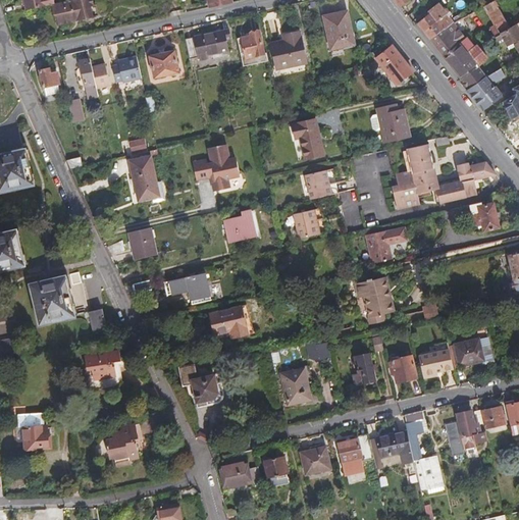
[(52,3),(54,2),(54,0),(20,0),(22,9),(52,3)]
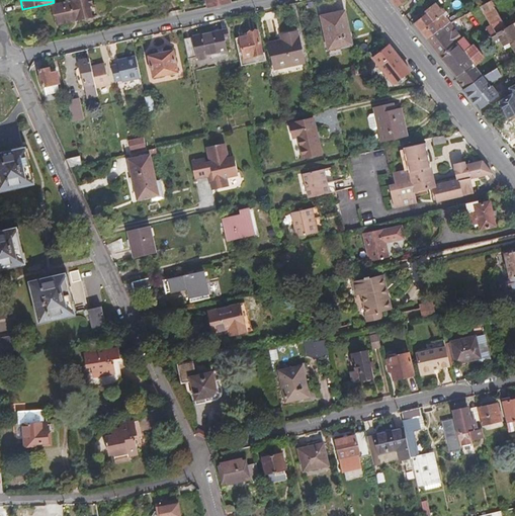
[(64,0),(54,2),(52,3),(54,13),(57,15),(58,23),(68,21),(74,20),(76,17),(83,15),(86,18),(96,15),(92,0),(64,0)]
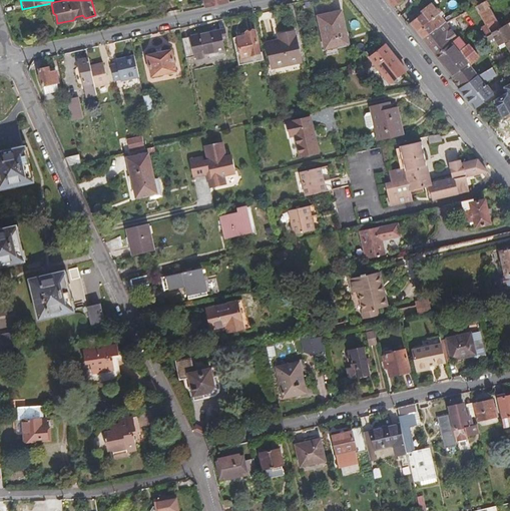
[(509,5),(506,0),(490,0),(486,2),(491,10),(481,16),(487,27),(482,30),(486,36),(490,34),(509,22),(509,5)]
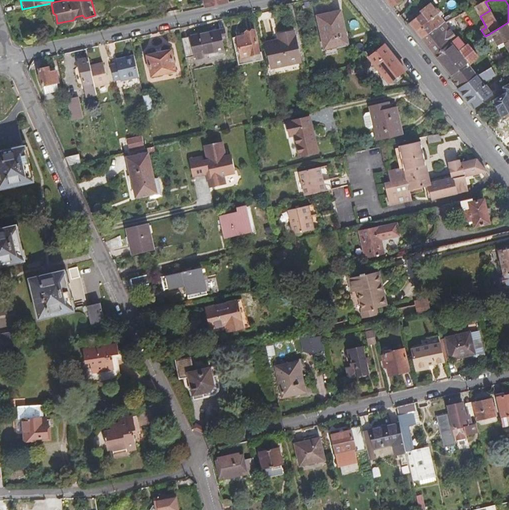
[(490,10),(485,2),(475,8),(480,16),(490,10)]
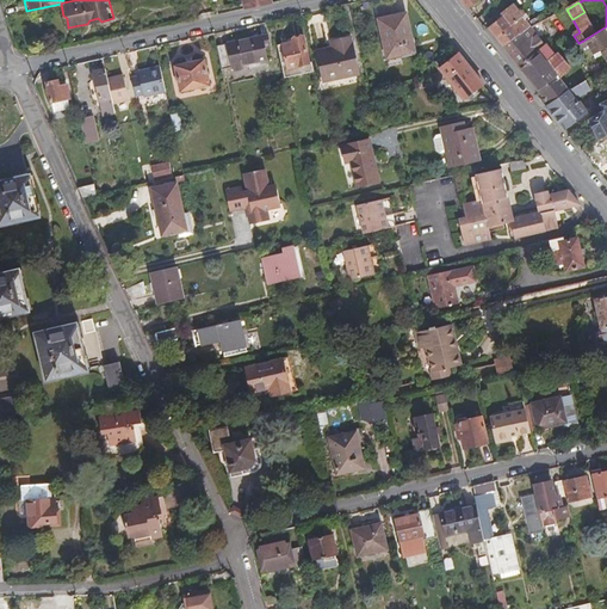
[(503,13),(487,26),(500,44),(532,28),(513,4),(502,12),(503,13)]
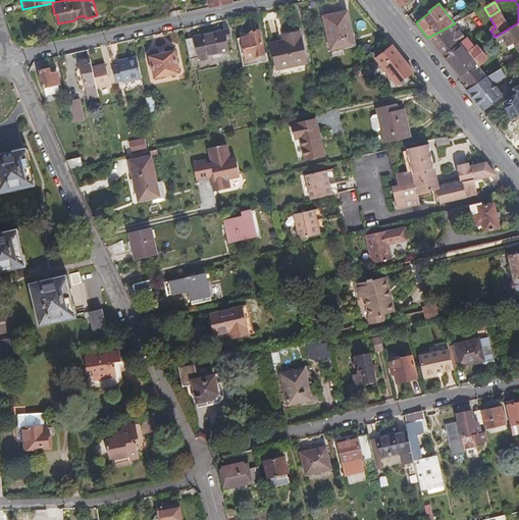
[(348,26),(345,9),(321,14),(328,47),(352,43),(348,26)]
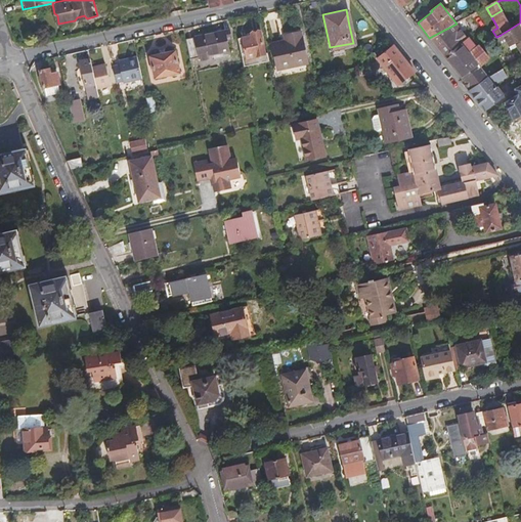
[(520,23),(501,35),(496,37),(502,46),(506,42),(509,47),(515,43),(520,51),(520,23)]
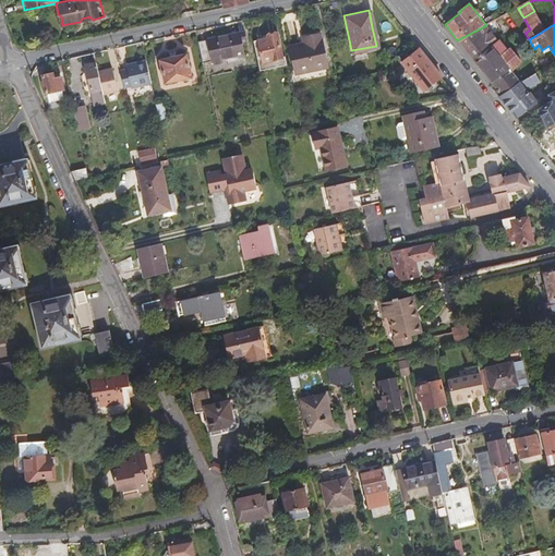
[(486,25),(457,40),(466,50),(473,60),(497,38),(486,25)]
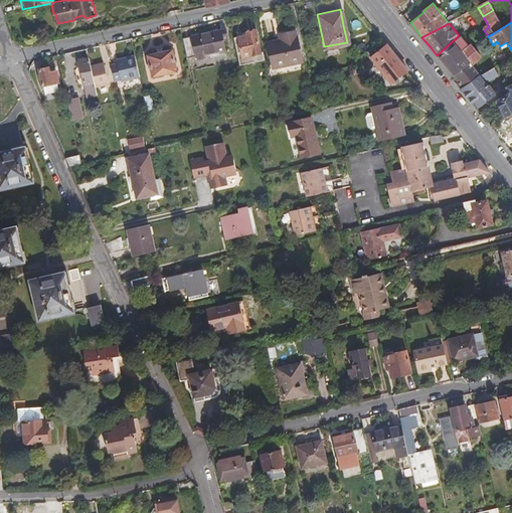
[(205,33),(185,38),(190,58),(228,49),(225,38),(229,37),(226,28),(205,33)]
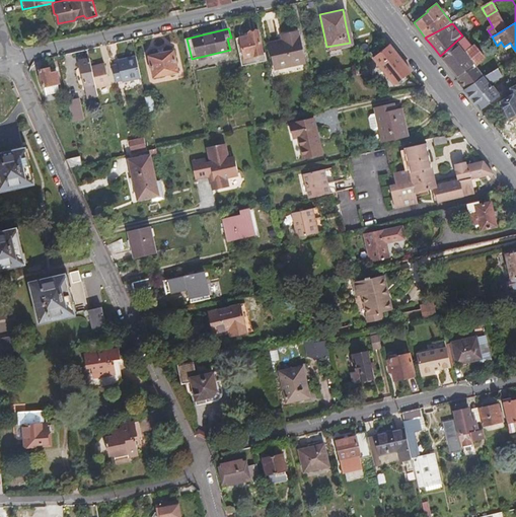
[(238,38),(243,57),(265,52),(260,29),(251,31),(251,34),(238,38)]
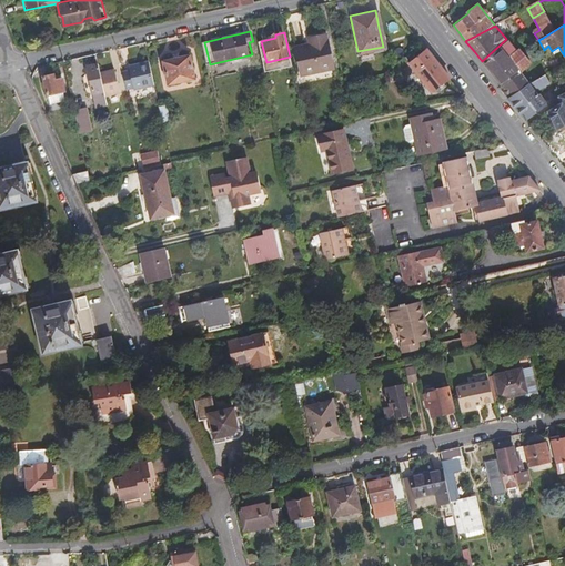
[(334,68),(326,33),(308,37),(309,42),(296,46),(302,74),(334,68)]
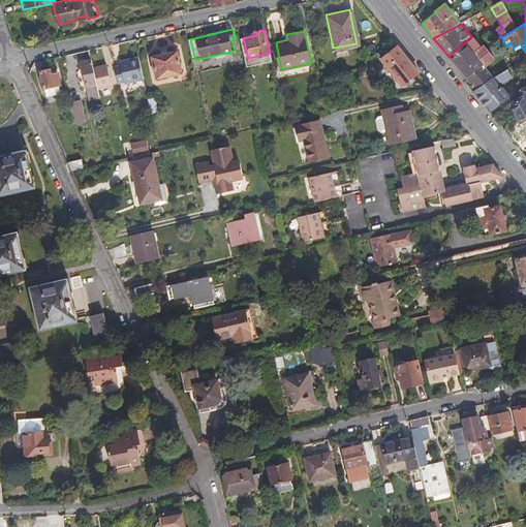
[(462,80),(470,89),(491,76),(482,64),(492,57),(483,44),(481,45),(478,42),(473,36),(471,36),(449,57),(462,74),(464,78),(462,80)]
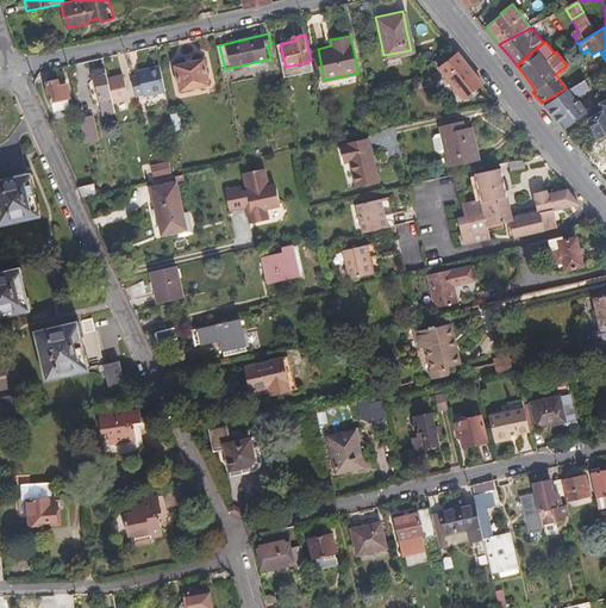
[(467,67),(455,53),(437,68),(462,97),(480,82),(467,67)]
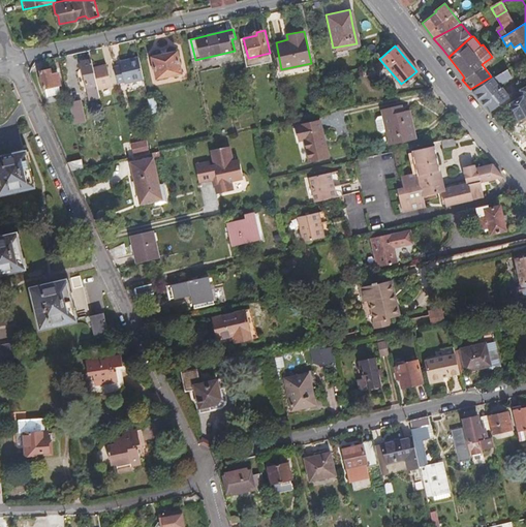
[(164,54),(154,56),(159,76),(182,71),(177,51),(164,54)]
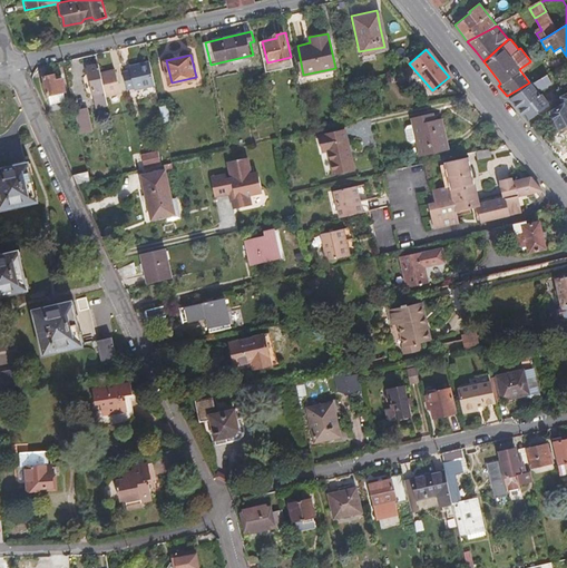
[(291,57),(267,62),(269,70),(296,64),(294,56),(291,57)]
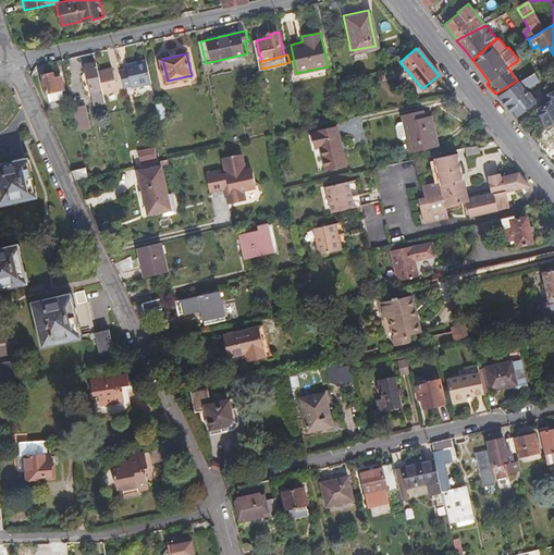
[(132,85),(132,87),(151,82),(146,59),(135,62),(126,64),(127,69),(132,85)]
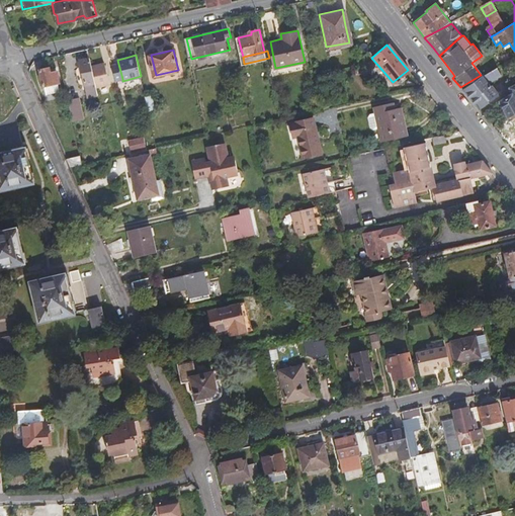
[(81,61),(88,90),(98,88),(92,65),(90,59),(86,60),(81,61)]
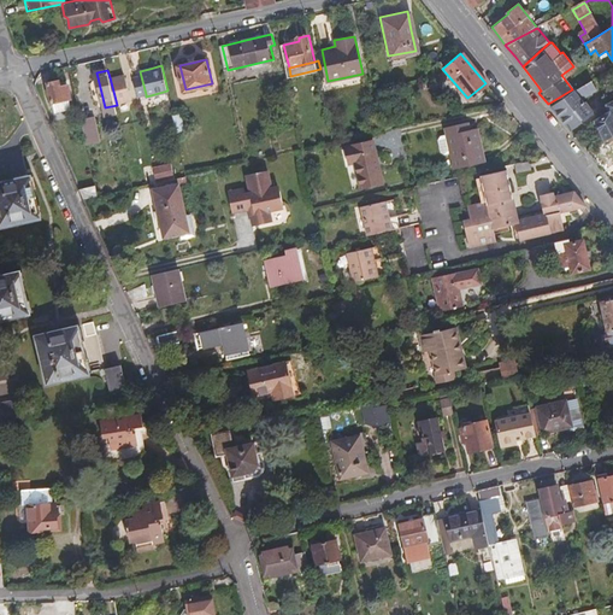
[(110,77),(117,105),(131,101),(124,75),(118,76),(110,77)]
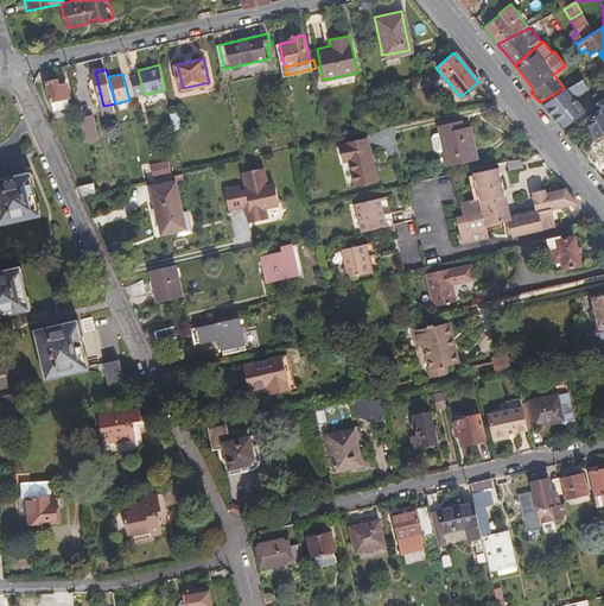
[(137,95),(144,93),(139,75),(132,76),(137,95)]
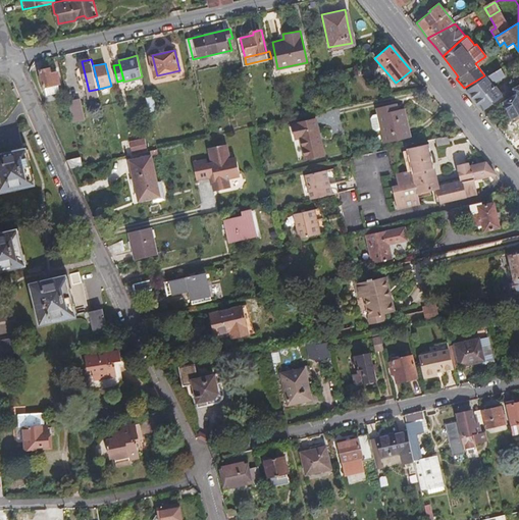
[(45,68),(41,69),(45,87),(46,86),(48,94),(60,92),(58,84),(59,84),(57,71),(51,72),(50,67),(45,68)]
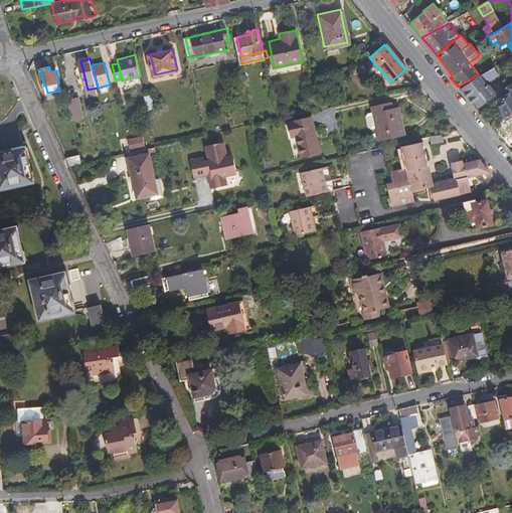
[(495,73),(491,66),(478,74),(458,87),(474,107),(493,94),(486,84),(485,84),(483,82),(495,73)]
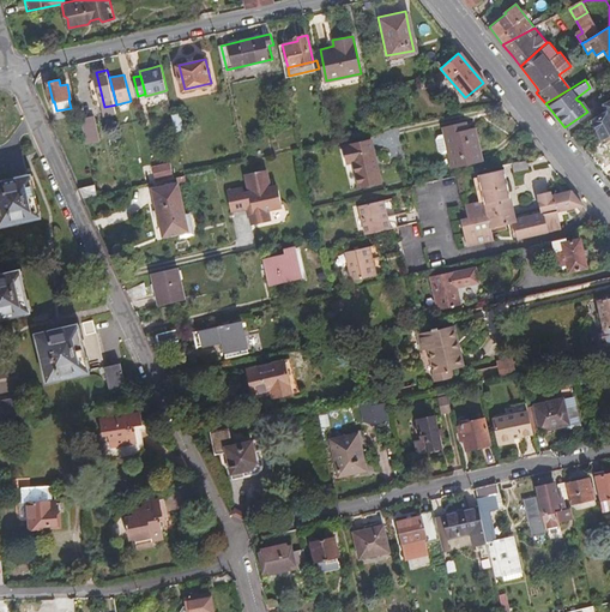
[(598,130),(603,138),(609,133),(609,99),(601,105),(604,112),(591,119),(598,130)]
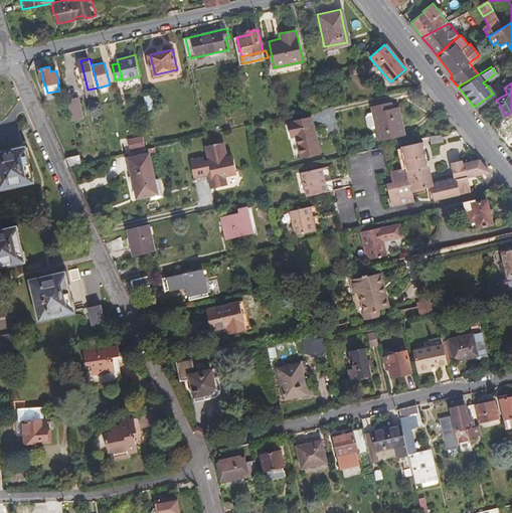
[(78,98),(68,100),(73,119),(82,117),(78,98)]
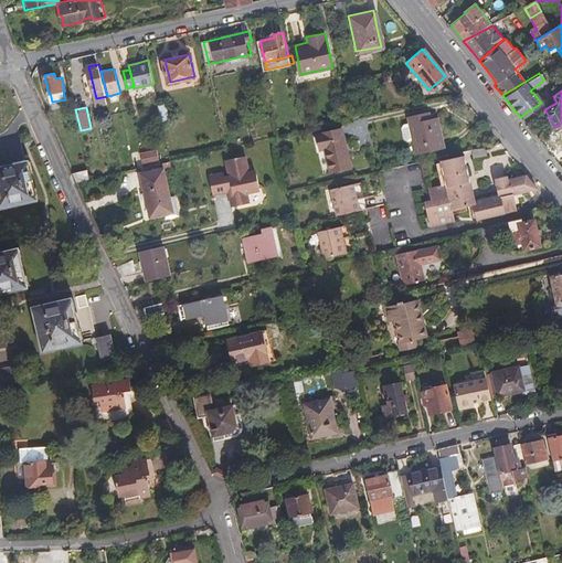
[(427,113),(406,117),(407,124),(412,140),(415,155),(443,149),(439,133),(435,117),(428,119),(427,113)]
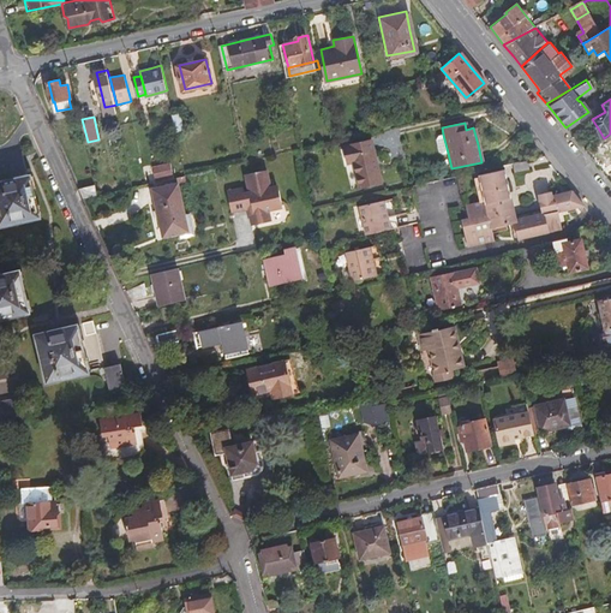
[(448,153),(443,135),(437,136),(435,140),(437,152),(441,154),(448,153)]
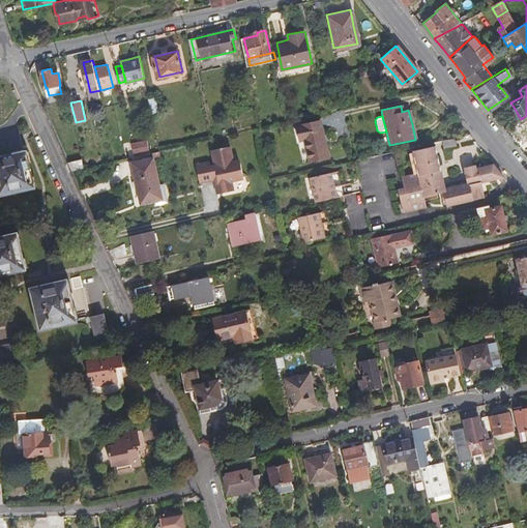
[(305,139),(311,160),(328,155),(324,140),(319,120),(296,126),(300,141),(305,139)]
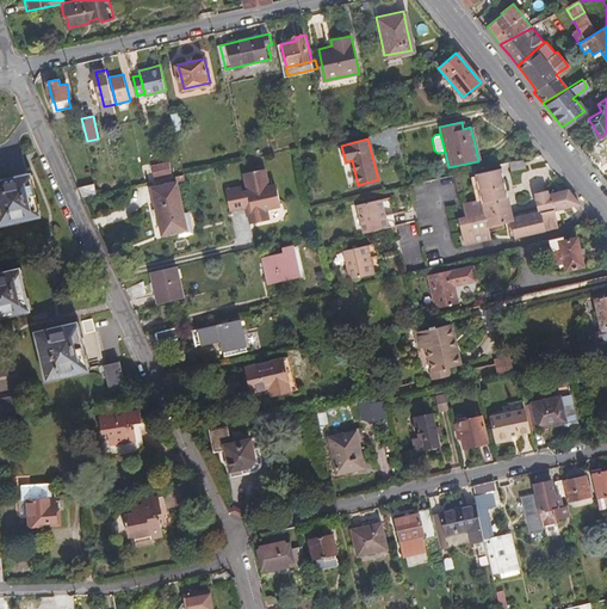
[(525,158),(508,161),(511,171),(527,166),(525,158)]
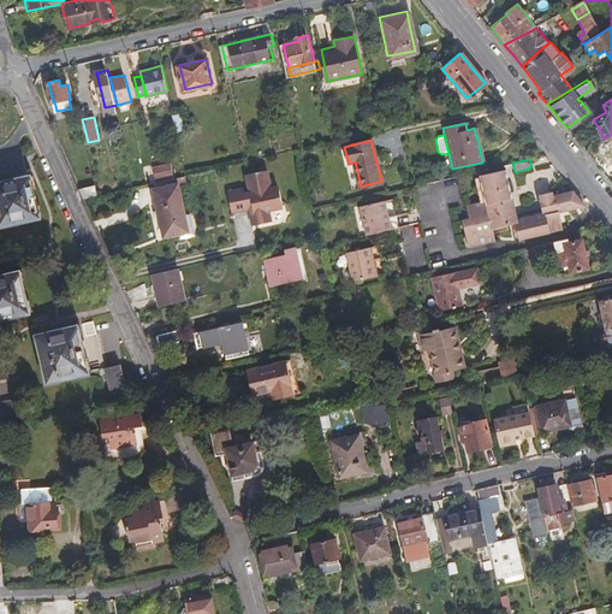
[(172,163),(153,166),(156,182),(174,177),(172,163)]
